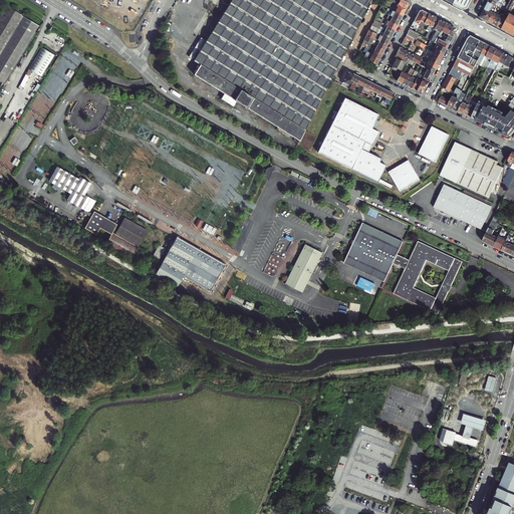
[(232,0),(195,60),(202,64),(195,74),(226,93),(223,97),(234,105),(237,100),(299,141),(355,28),(311,0),(232,0)]
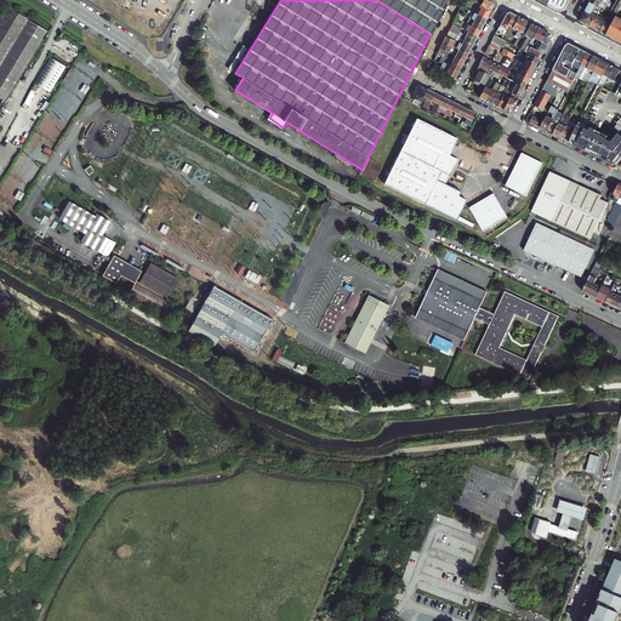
[(376,0),(429,34),(446,0),(376,0)]
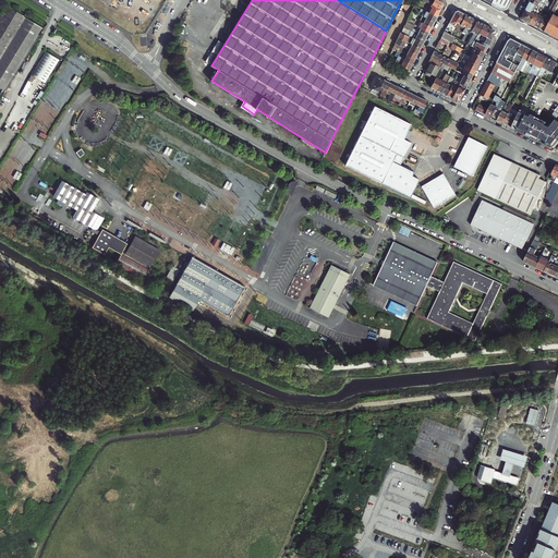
[(423,0),(436,7),(433,14),(437,16),(444,5),(443,2),(437,0),(423,0)]
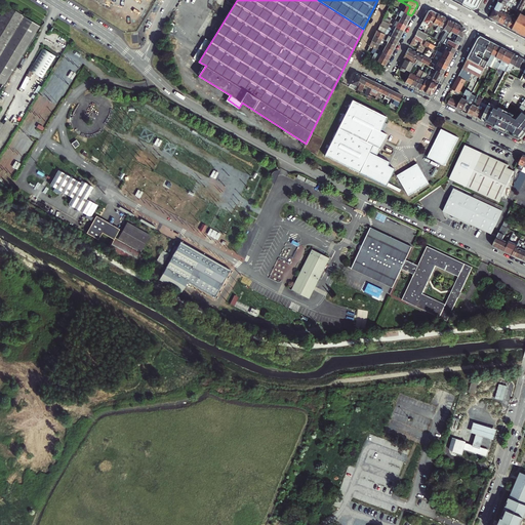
[(481,0),(465,0),(463,4),(474,9),(478,8),(481,0)]
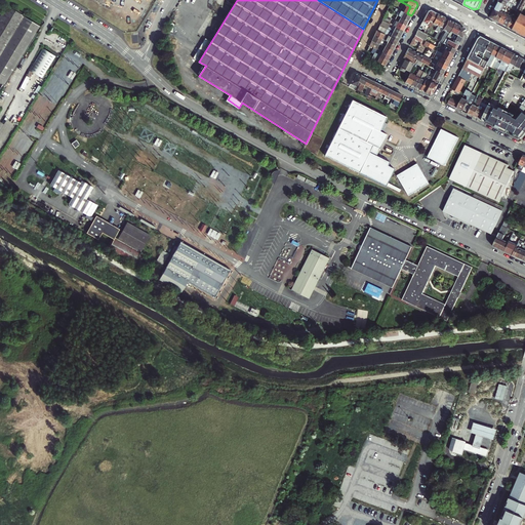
[(491,18),(495,21),(500,11),(498,9),(502,3),(498,1),(490,16),(491,18)]
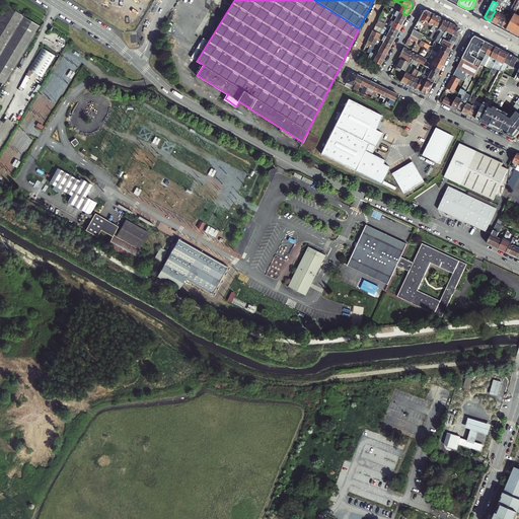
[(506,8),(511,11),(515,13),(518,6),(514,4),(513,3),(510,2),(508,4),(507,6),(506,8)]
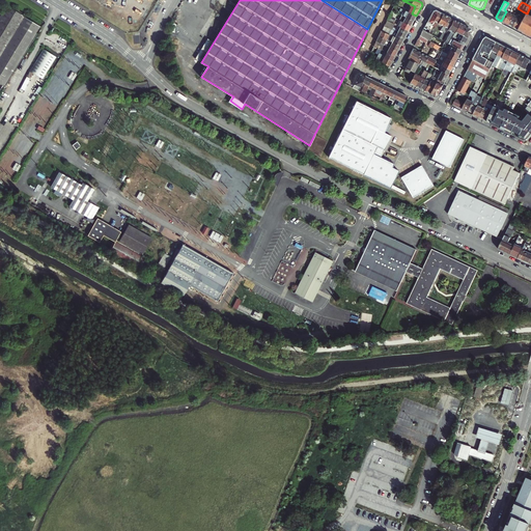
[(0,58),(25,18),(8,7),(0,19),(0,58)]
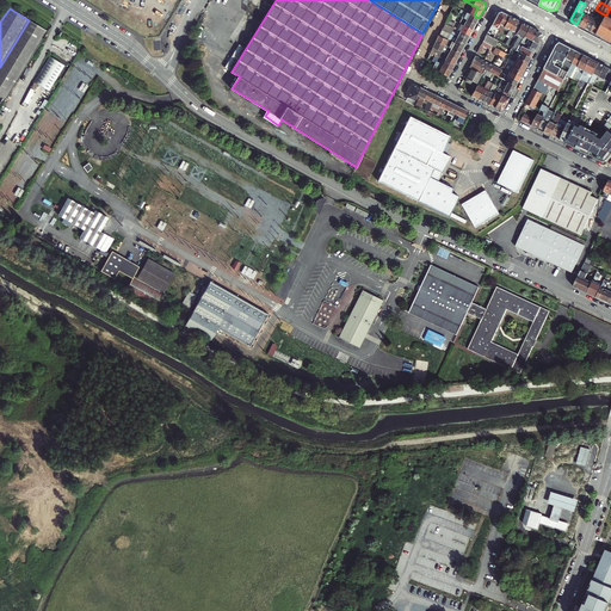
[(464,18),(467,19),(475,24),(479,18),(474,16),(470,13),(461,10),(460,12),(466,14),(464,18)]
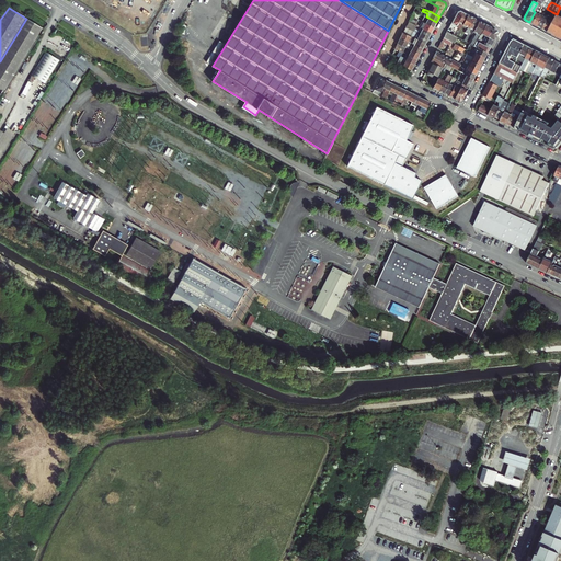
[(534,24),(539,14),(541,10),(538,9),(536,12),(535,12),(529,22),(534,24)]
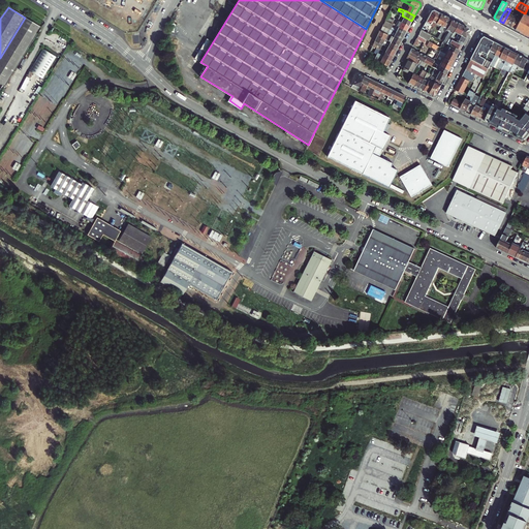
[(507,26),(511,28),(519,16),(521,11),(516,8),(512,16),(507,26)]
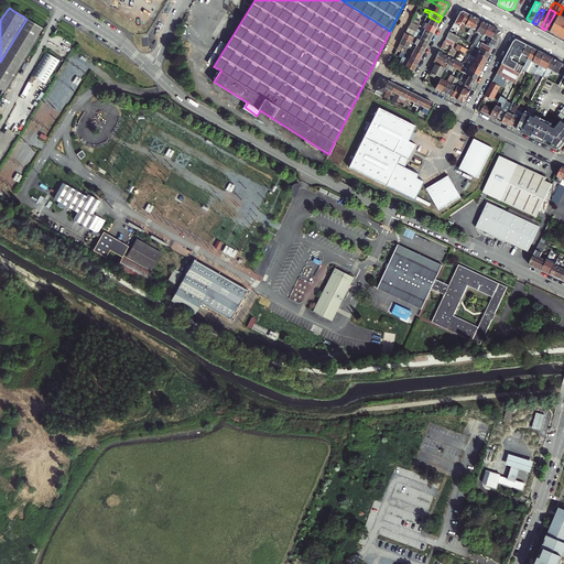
[(461,11),(449,32),(455,35),(457,31),(456,30),(458,26),(466,12),(463,11),(461,11)]
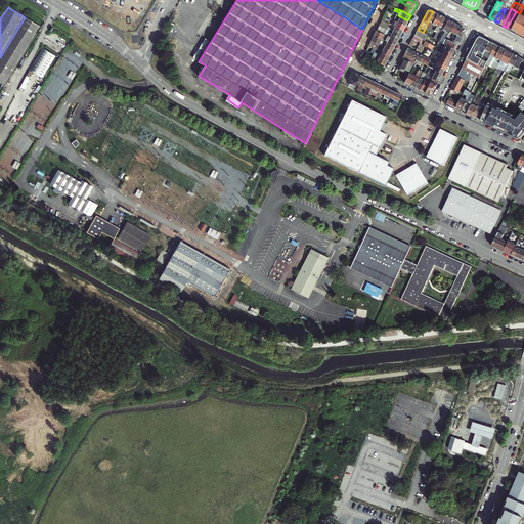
[(430,27),(432,23),(437,13),(433,11),(426,25),(430,27)]
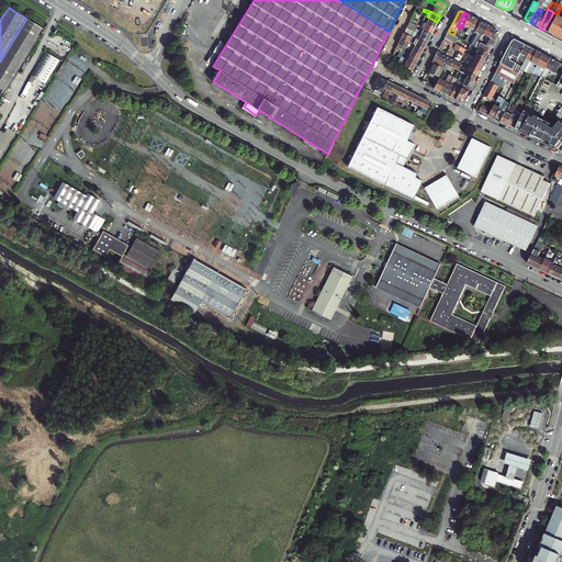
[(469,14),(463,24),(469,27),(467,32),(469,33),(465,41),(468,42),(473,31),(480,20),(469,14)]
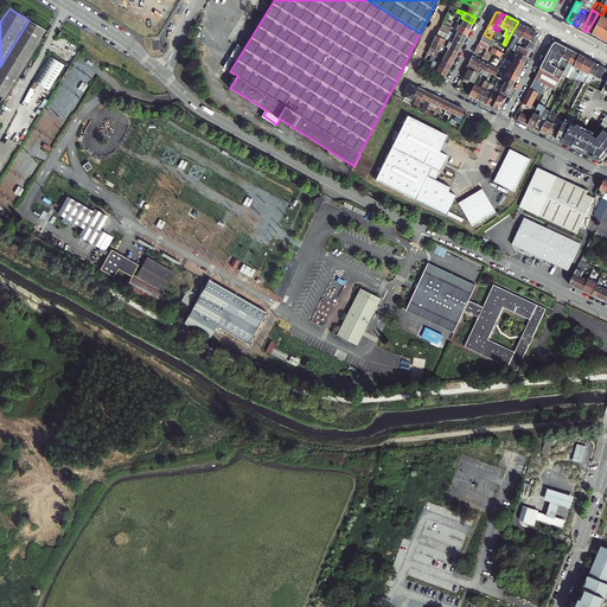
[(588,18),(583,16),(577,26),(582,30),(588,18)]
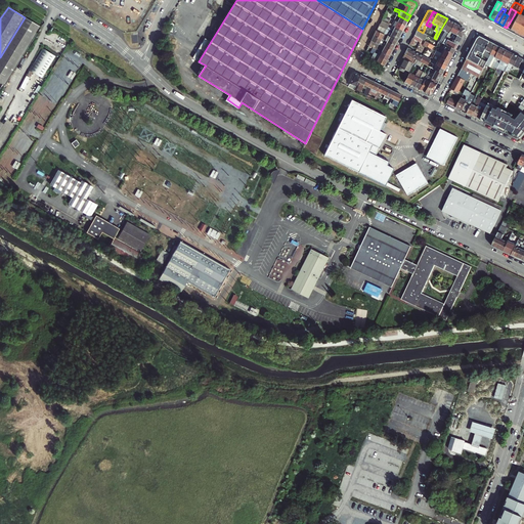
[(523,15),(520,13),(518,17),(513,28),(517,31),(517,32),(520,34),(523,36),(523,15)]
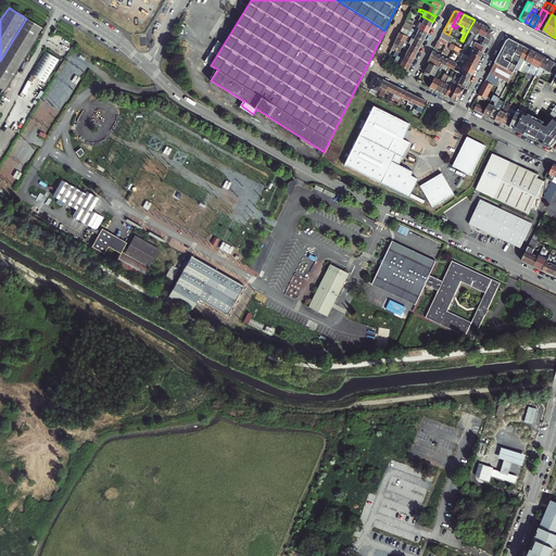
[(418,22),(421,23),(430,27),(431,24),(432,22),(425,17),(422,16),(421,16),(418,22)]
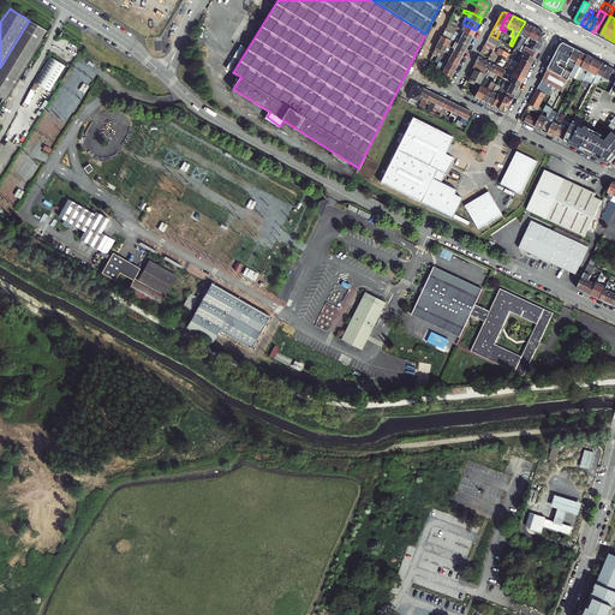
[(595,33),(601,35),(602,33),(608,21),(603,18),(595,33)]
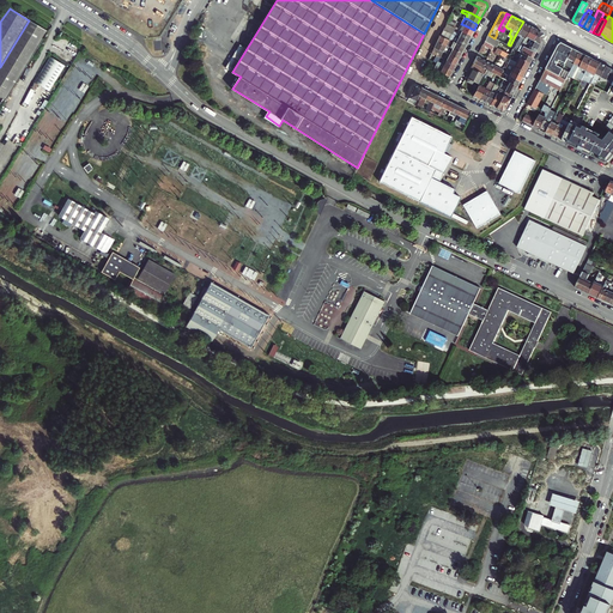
[(448,19),(447,23),(457,29),(462,31),(471,36),(474,30),(465,25),(463,29),(455,25),(456,23),(455,23),(448,19)]
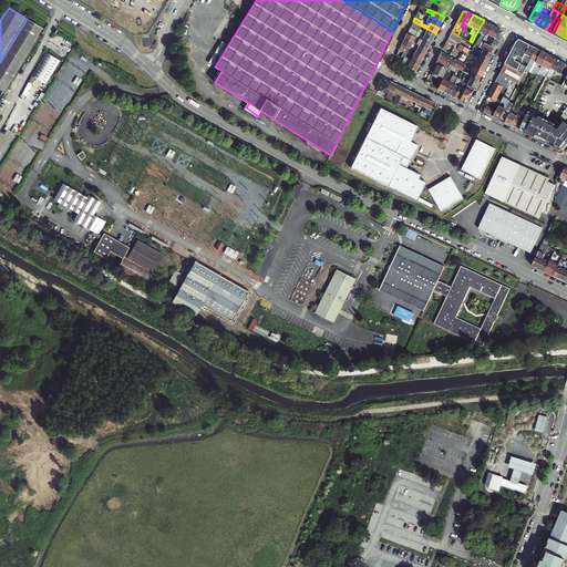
[(45,30),(27,19),(0,62),(0,90),(6,93),(45,30)]
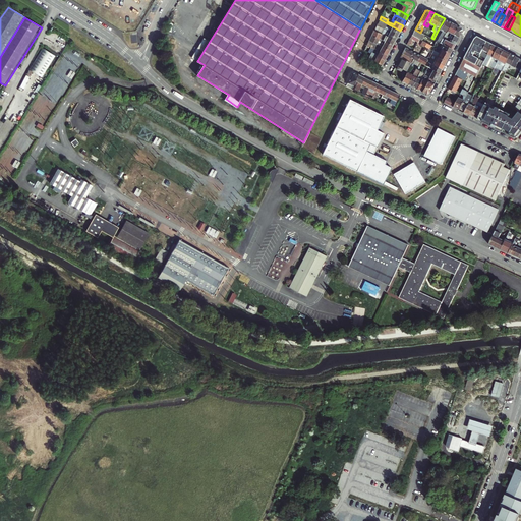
[(444,36),(451,22),(445,18),(439,29),(444,32),(443,33),(442,32),(437,41),(440,42),(443,38),(444,36)]
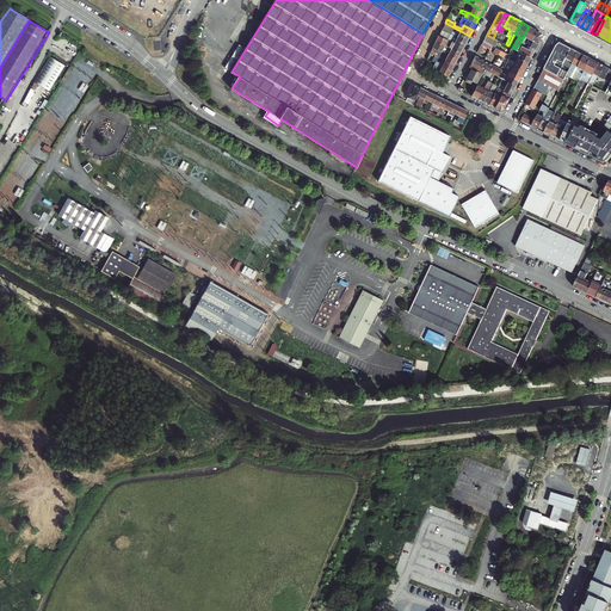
[(456,29),(445,23),(443,28),(442,29),(451,34),(454,30),(455,31),(456,29)]
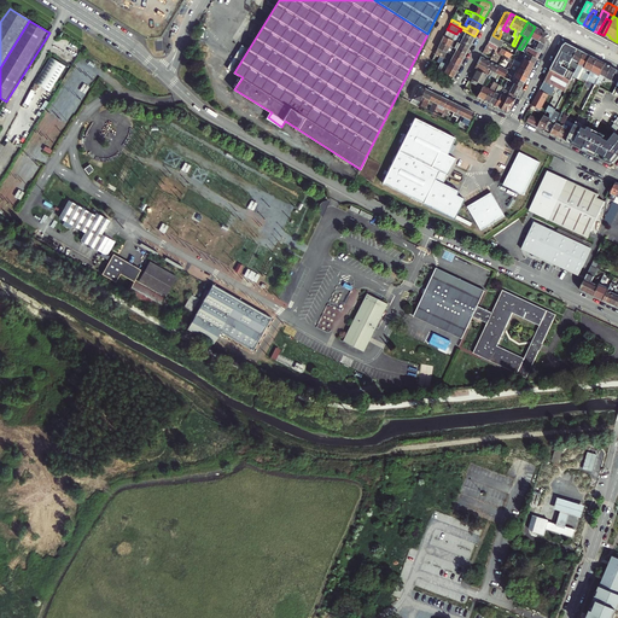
[(543,30),(535,27),(526,42),(528,44),(529,41),(531,42),(530,44),(532,46),(534,44),(532,44),(532,41),(534,39),(536,40),(537,36),(538,38),(543,30)]
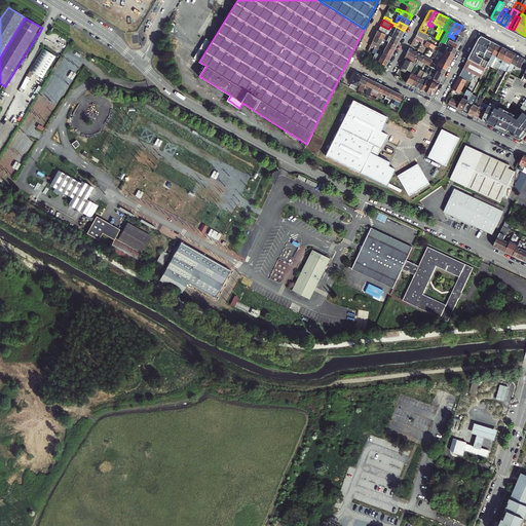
[(378,30),(387,35),(399,41),(402,36),(393,32),(388,29),(380,25),(378,30)]
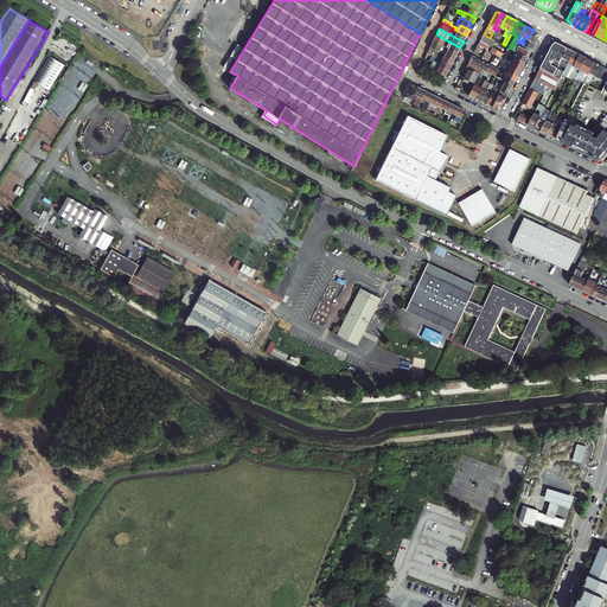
[(535,43),(538,36),(537,32),(534,30),(529,37),(528,36),(526,39),(524,43),(523,45),(526,46),(531,49),(535,43)]
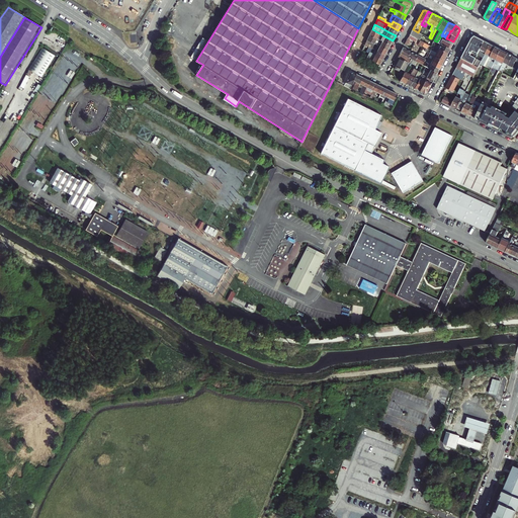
[(391,26),(387,31),(396,35),(398,30),(391,26)]
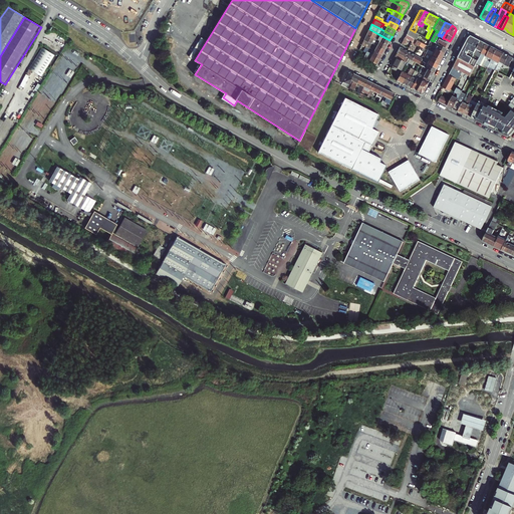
[(378,34),(369,29),(366,34),(373,38),(375,35),(377,36),(378,34)]
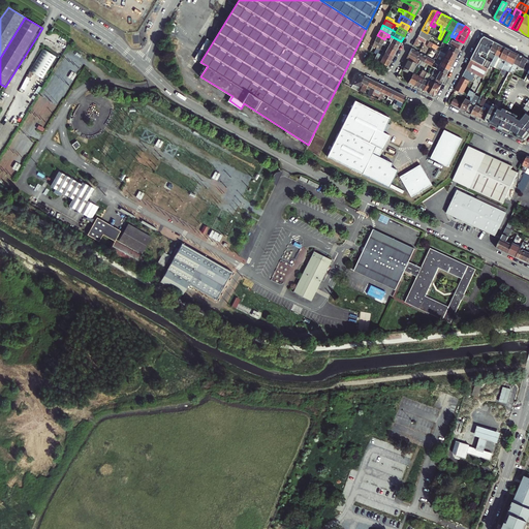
[(427,33),(422,30),(418,35),(426,39),(429,41),(432,35),(427,33)]
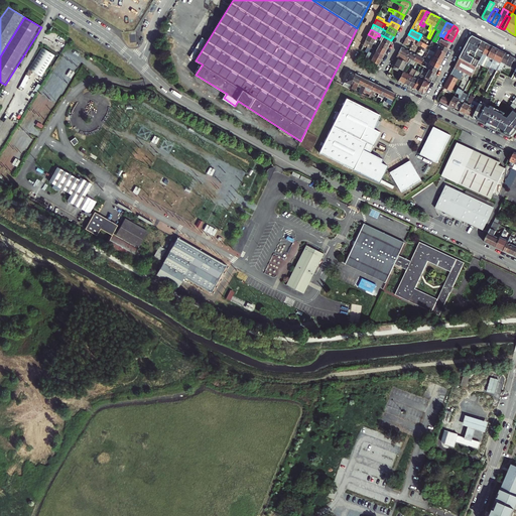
[(368,34),(366,39),(373,43),(375,38),(368,34)]
